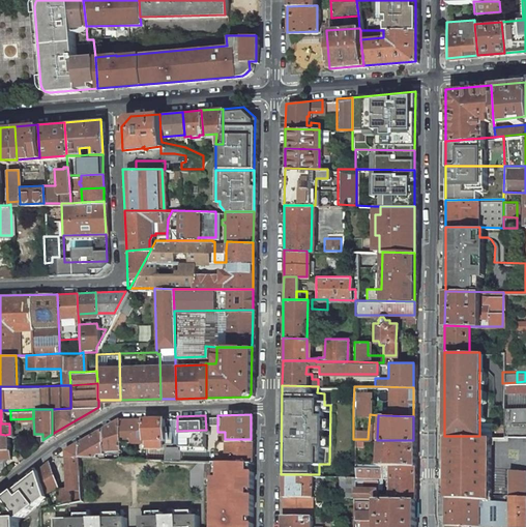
[(142,417),(142,437),(163,436),(163,439),(164,439),(164,440),(169,440),(169,437),(165,437),(165,435),(163,435),(162,416),(142,417)]
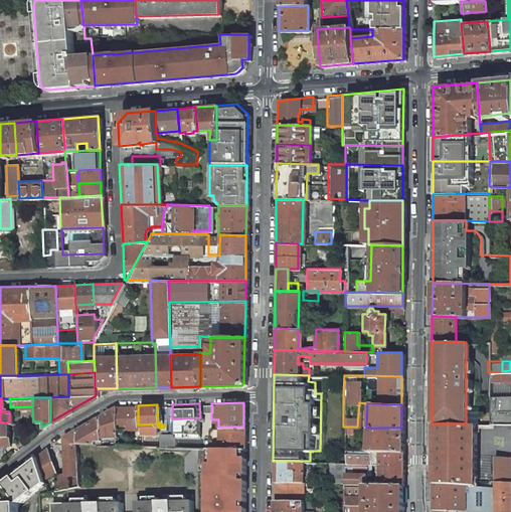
[(113,405),(73,428),(74,443),(91,444),(91,439),(97,439),(97,436),(115,435),(115,430),(114,405),(113,405)]
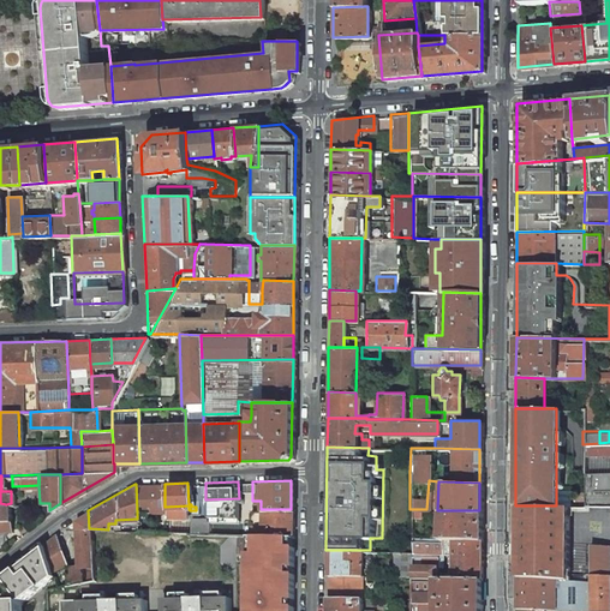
[(165,484),(136,484),(137,513),(166,511),(165,507),(165,484)]
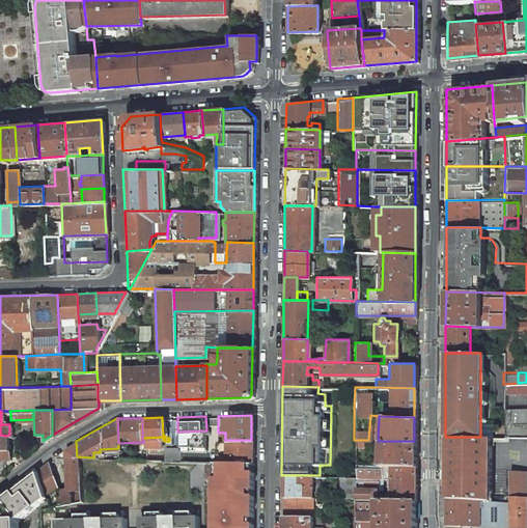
[(489,437),(480,437),(449,437),(449,467),(489,469),(489,437)]
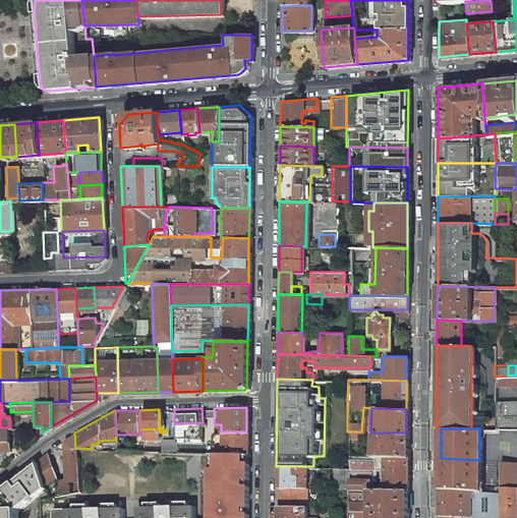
[(245,452),(246,432),(221,432),(210,432),(210,439),(210,451),(214,452),(241,452),(245,452)]
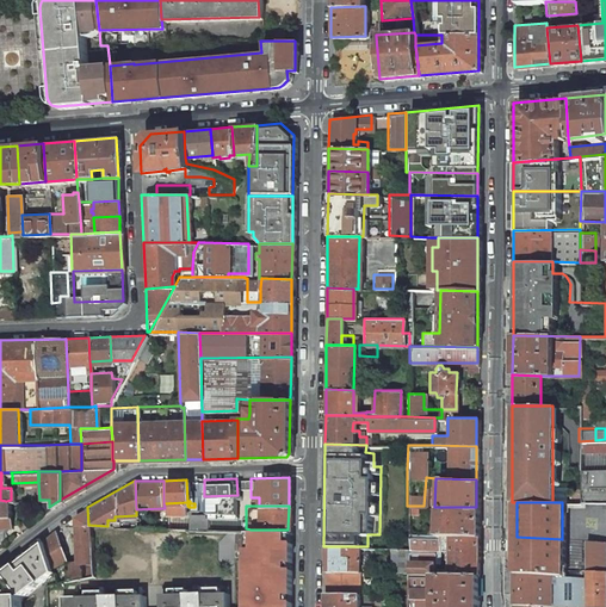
[(87,507),(73,515),(75,562),(65,563),(66,578),(80,575),(78,562),(90,561),(88,525),(87,507)]
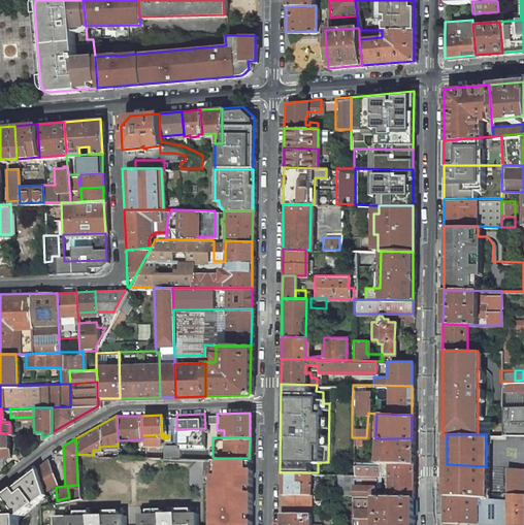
[(412,438),(375,438),(375,440),(374,460),(374,462),(412,462),(412,438)]
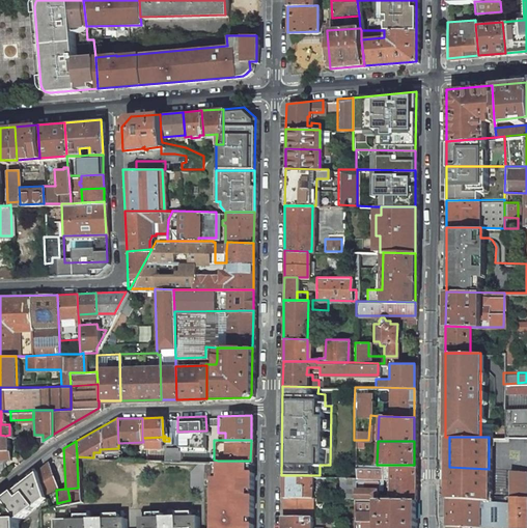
[(178,446),(162,446),(162,459),(177,460),(178,446)]
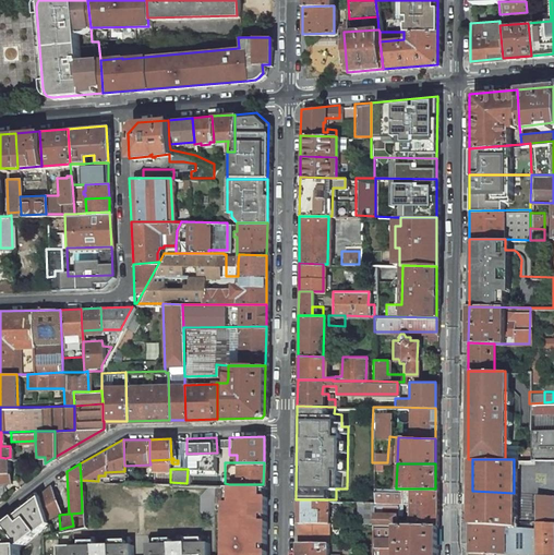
[(225,483),(225,470),(188,469),(187,483),(223,483),(225,483)]
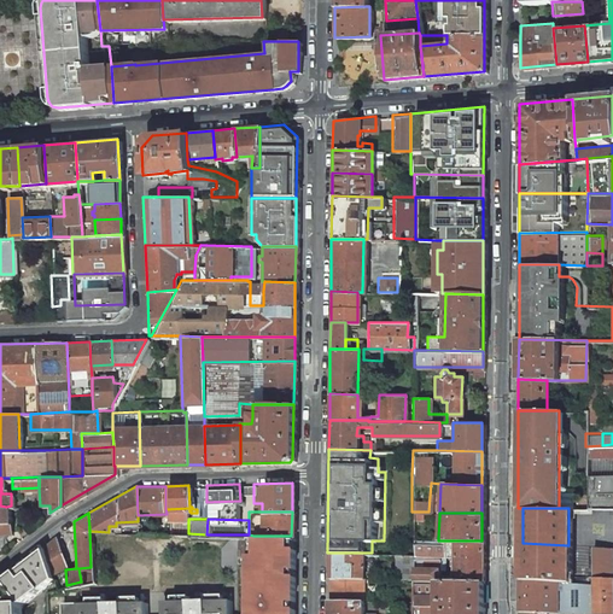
[(53,536),(41,545),(50,572),(64,567),(53,536)]
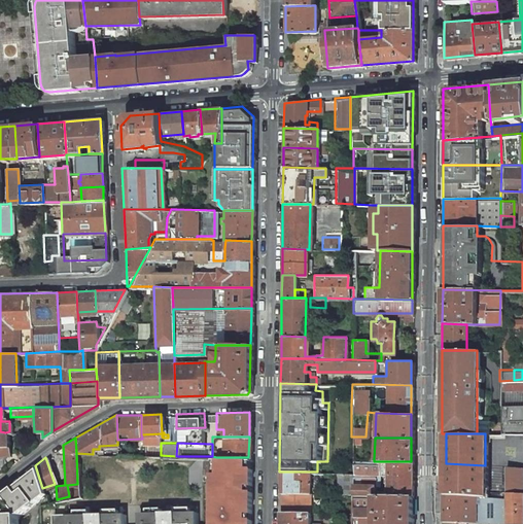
[(244,466),(244,457),(216,457),(216,472),(210,472),(209,523),(247,523),(248,518),(247,517),(243,517),(243,511),(247,511),(248,511),(248,489),(247,489),(243,489),(243,483),(247,483),(248,483),(248,466),(244,466)]
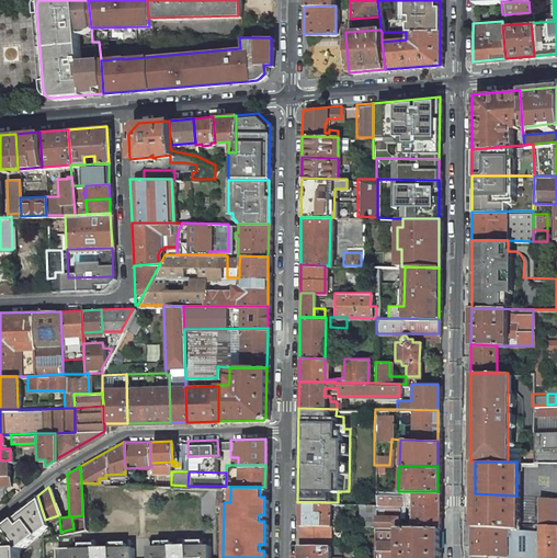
[(401,516),(402,504),(413,504),(413,527),(438,527),(438,491),(398,491),(394,491),(374,491),(374,503),(374,524),(374,526),(391,526),(396,526),(397,526),(397,515),(401,516)]
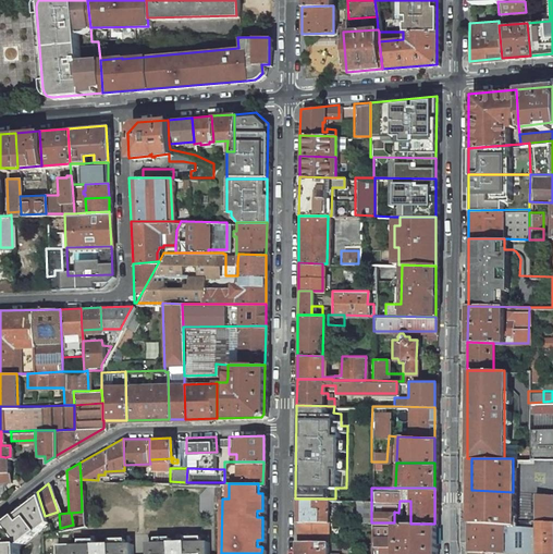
[(513,492),(471,490),(471,522),(513,525),(513,492)]
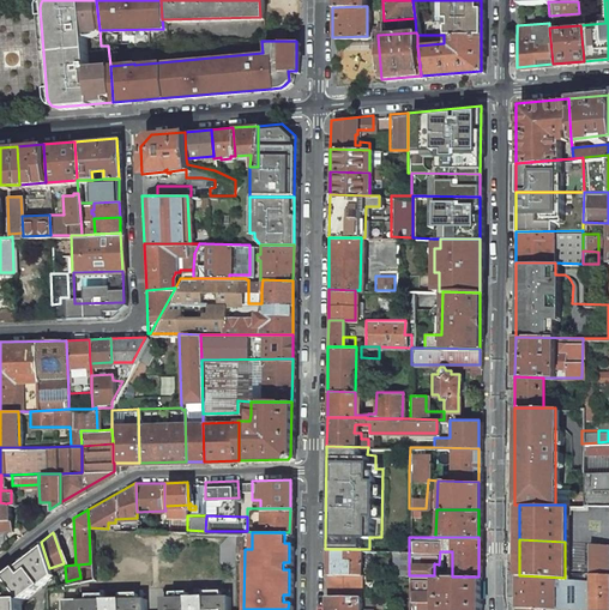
[(0,609),(18,609),(18,599),(52,574),(49,568),(41,542),(0,573),(0,609)]
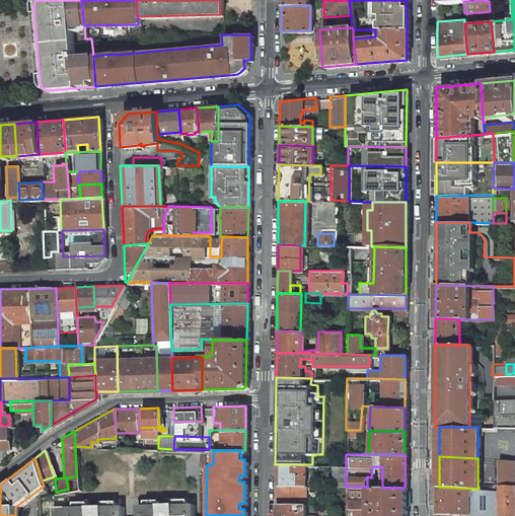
[(497,458),(497,485),(512,485),(512,459),(497,458)]
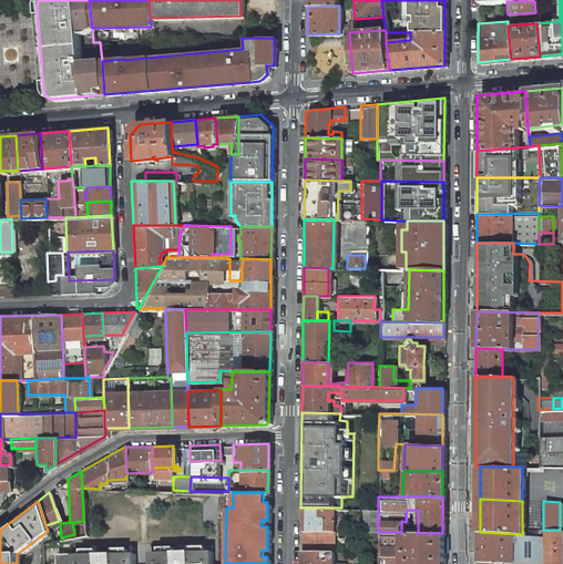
[(331,508),(300,508),(300,530),(331,530),(331,518),(331,508)]
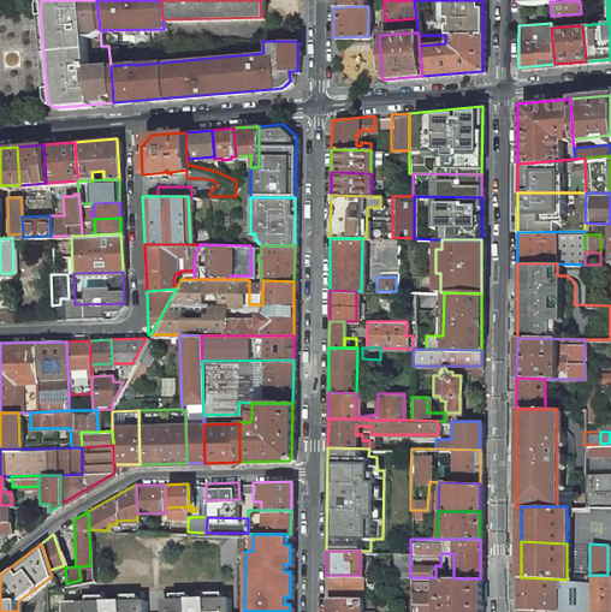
[(371,551),(360,551),(360,562),(374,562),(374,552),(371,551)]
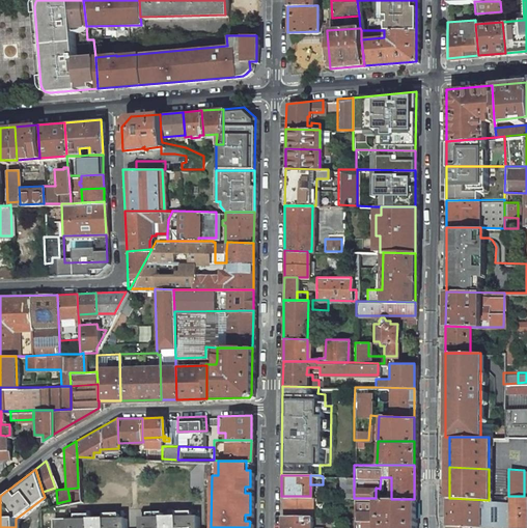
[(354,476),(338,476),(338,496),(354,496),(354,476)]
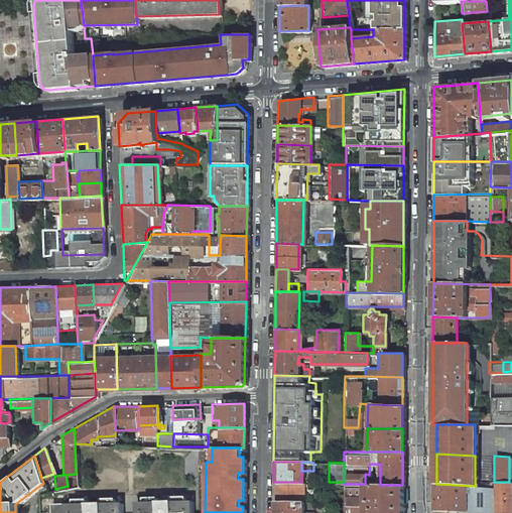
[(301,482),(273,482),(273,500),(301,500),(301,482)]
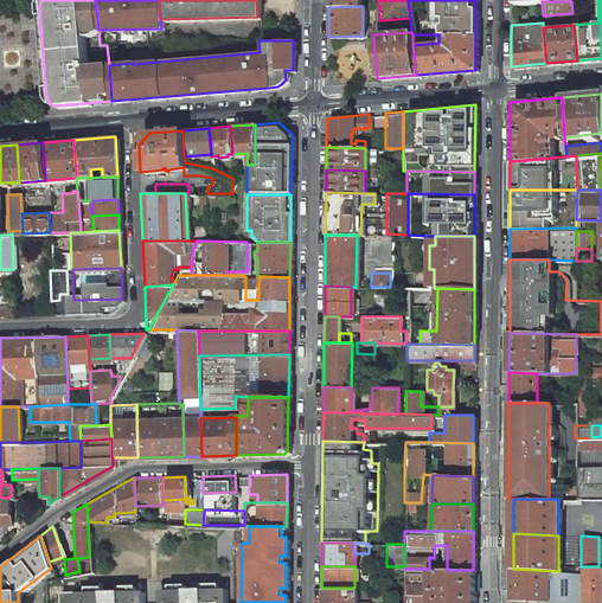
[(599,566),(581,566),(581,572),(581,602),(600,602),(600,566),(599,566)]
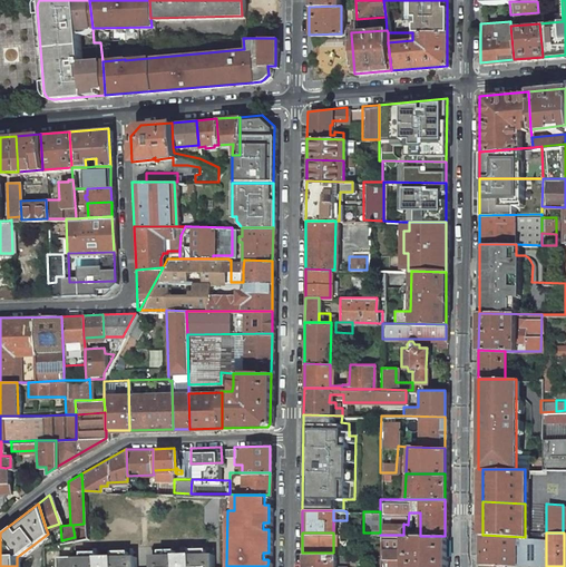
[(482,535),(478,534),(478,563),(546,566),(546,538),(525,537),(482,535)]
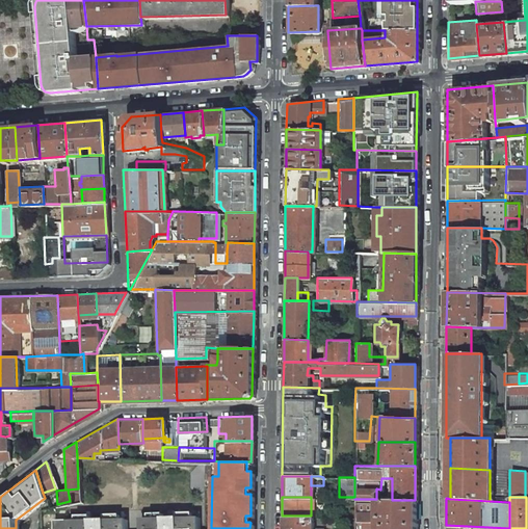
[(370,528),(371,499),(354,499),(353,508),(353,517),(353,528),(370,528)]
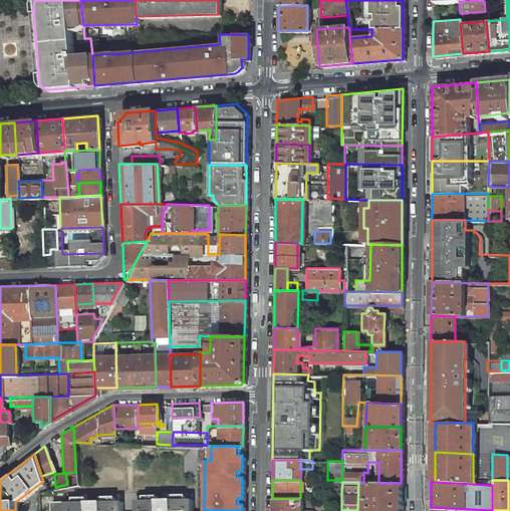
[(363,482),(362,482),(361,510),(400,510),(401,483),(378,483),(363,482)]
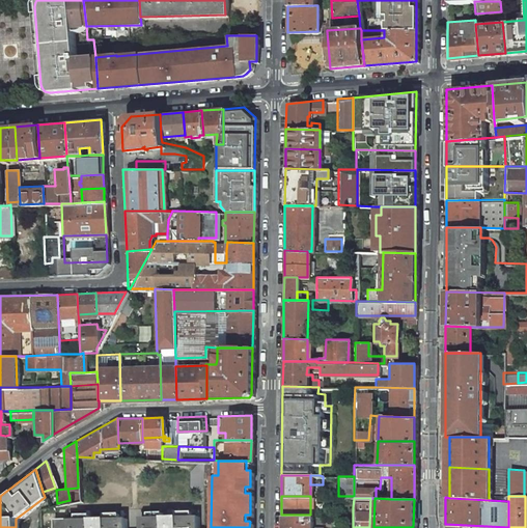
[(196,527),(196,513),(189,513),(189,509),(144,510),(144,515),(137,515),(137,527),(196,527)]
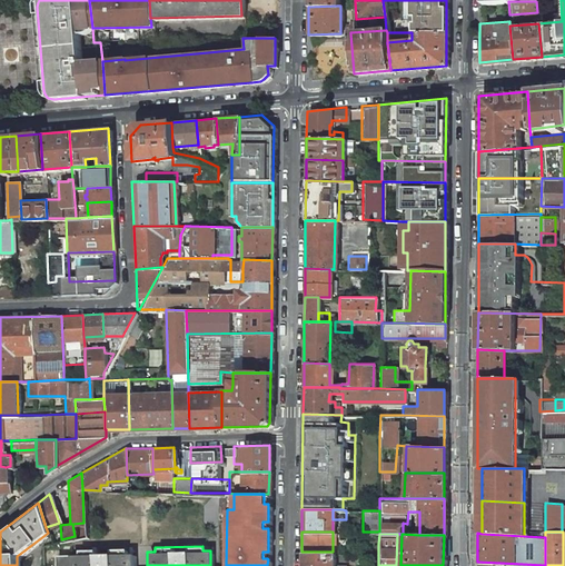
[(70,553),(55,553),(53,565),(132,565),(132,553),(125,553),(125,547),(77,548),(77,554),(70,554),(70,553)]
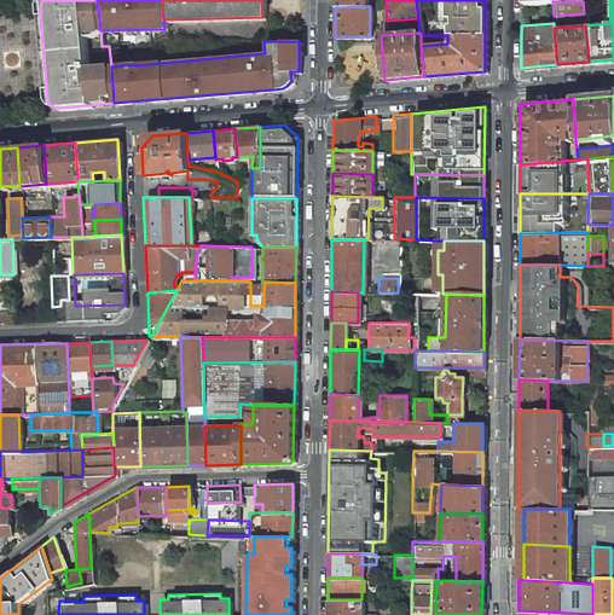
[(361,611),(361,599),(328,599),(326,614),(372,614),(372,611),(361,611)]
